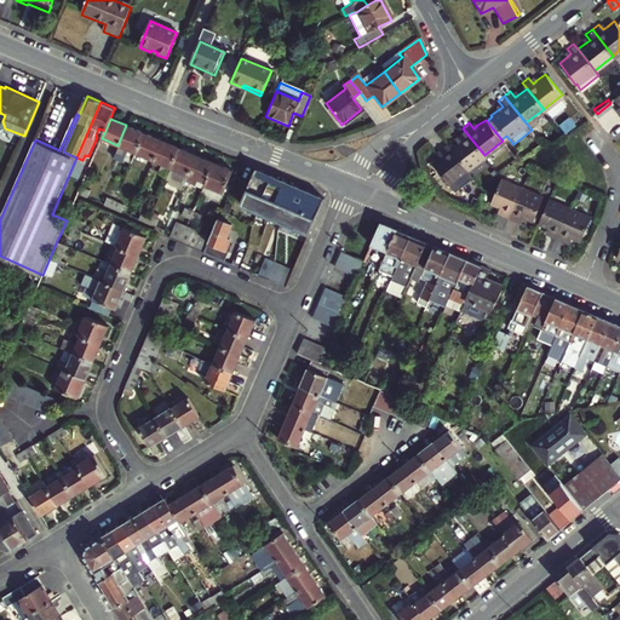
[(144,133),(126,125),(118,145),(113,158),(121,161),(126,149),(136,153),(144,133)]
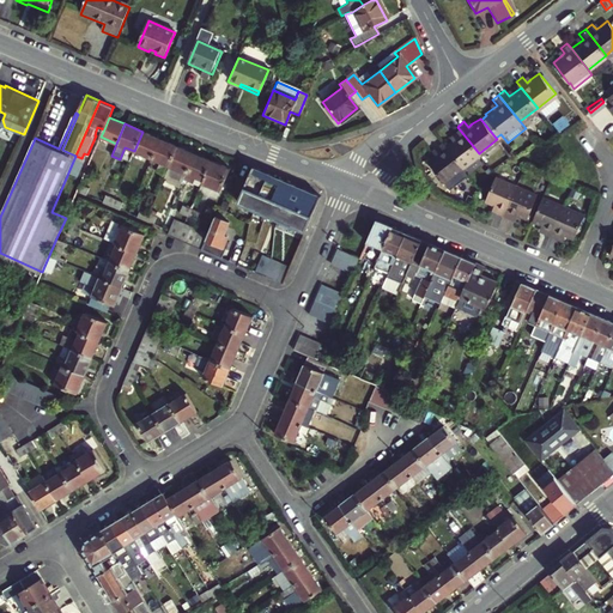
[(450,140),(443,146),(461,167),(479,153),(457,127),(450,132),(454,138),(450,140)]
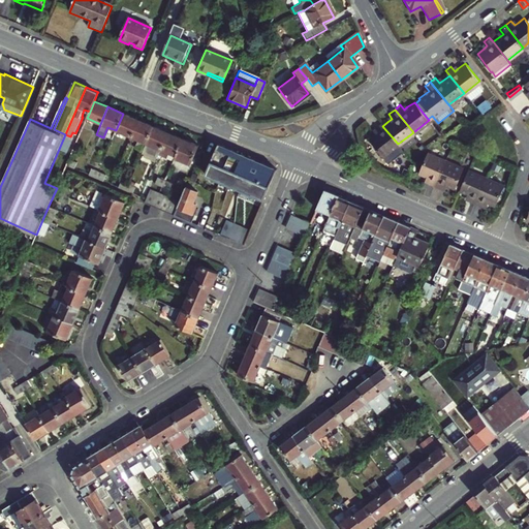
[(116,130),(130,136),(137,120),(123,114),(116,130)]
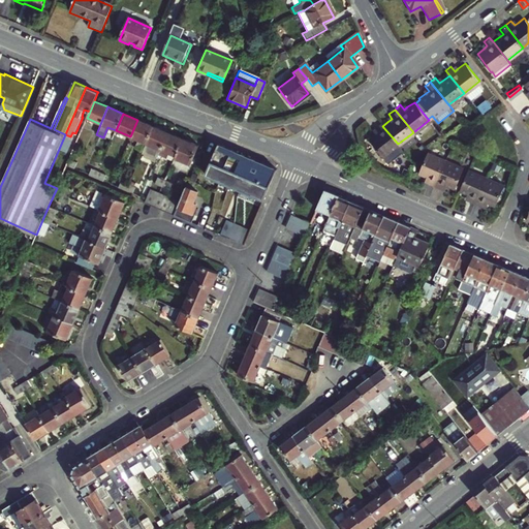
[(152,126),(137,120),(130,136),(145,143),(152,126)]
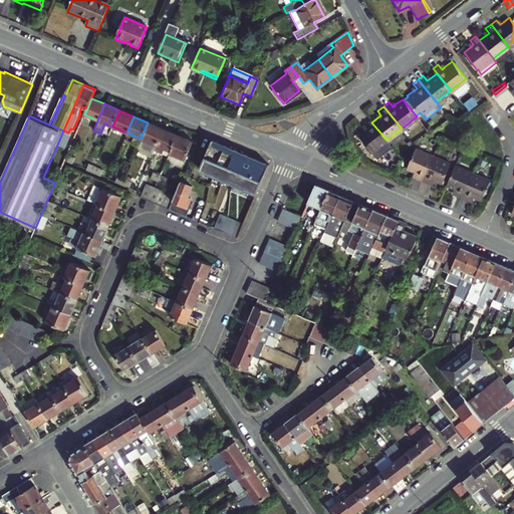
[(387,140),(371,122),(368,117),(362,121),(366,126),(362,129),(356,134),(370,153),(387,140)]
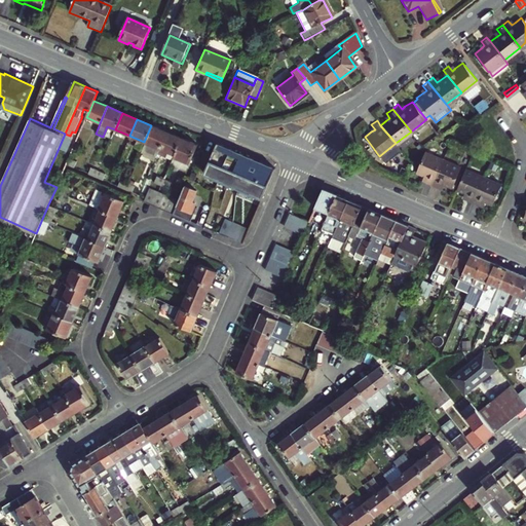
[(151,125),(144,142),(142,148),(156,154),(158,148),(165,132),(151,125)]
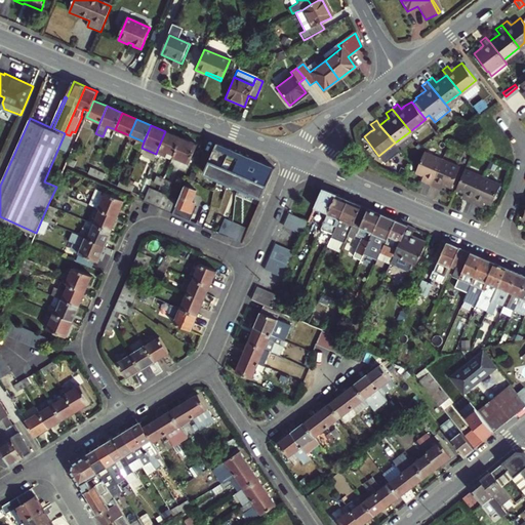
[(158,148),(173,154),(180,137),(165,131),(158,148)]
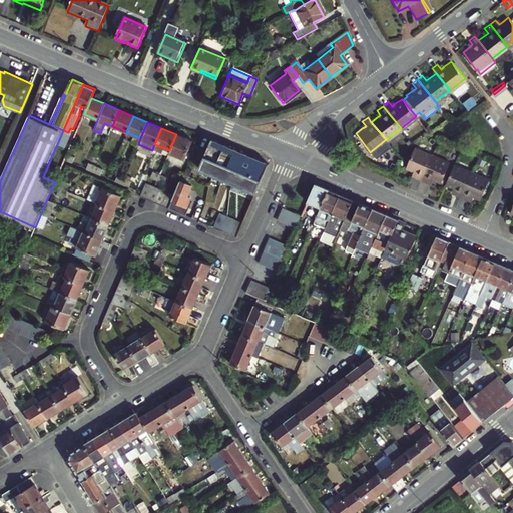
[(192,141),(176,134),(169,150),(168,153),(184,159),(192,141)]
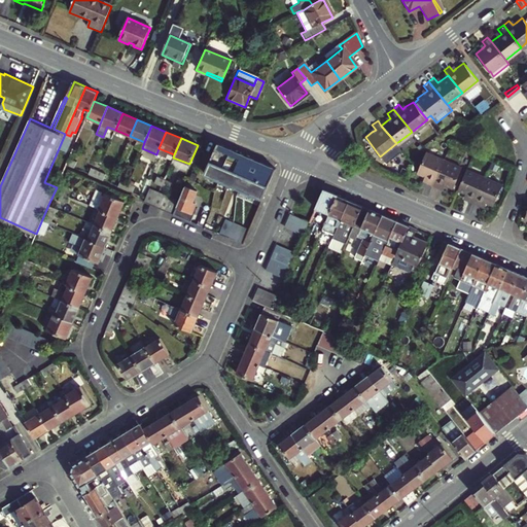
[(276,169),(218,144),(210,162),(205,174),(262,198),(276,169)]
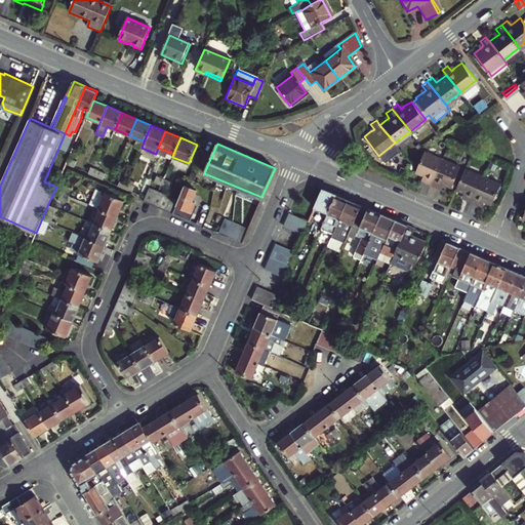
[(412,170),(420,174),(425,176),(422,180),(430,184),(441,158),(421,150),(412,170)]
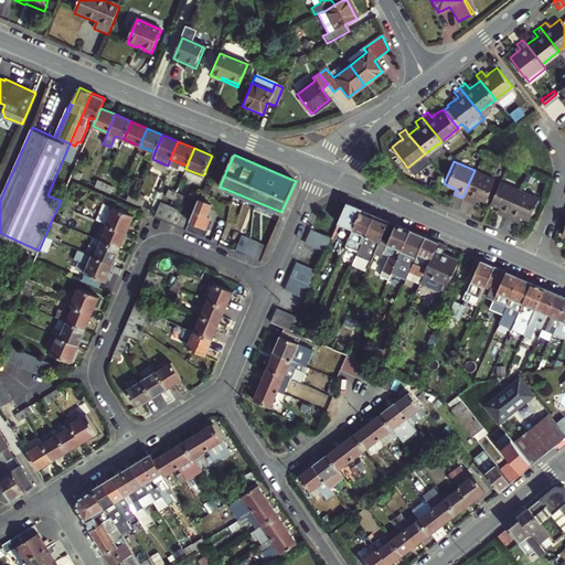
[(71,177),(78,180),(82,172),(74,169),(71,177)]
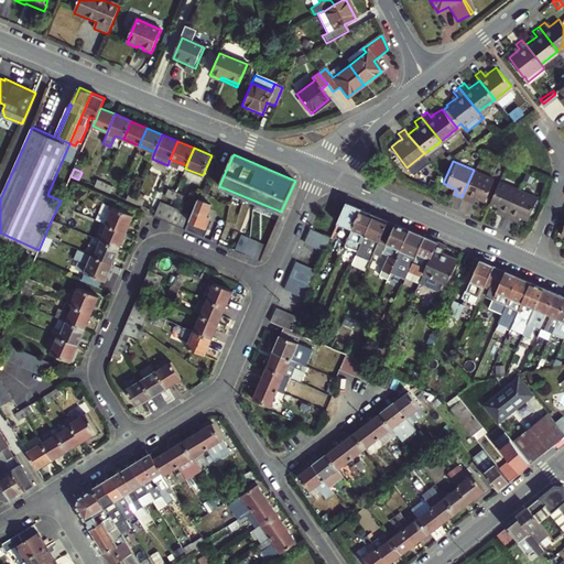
[(492,177),(474,170),(462,197),(468,201),(470,195),(475,196),(484,201),(492,177)]
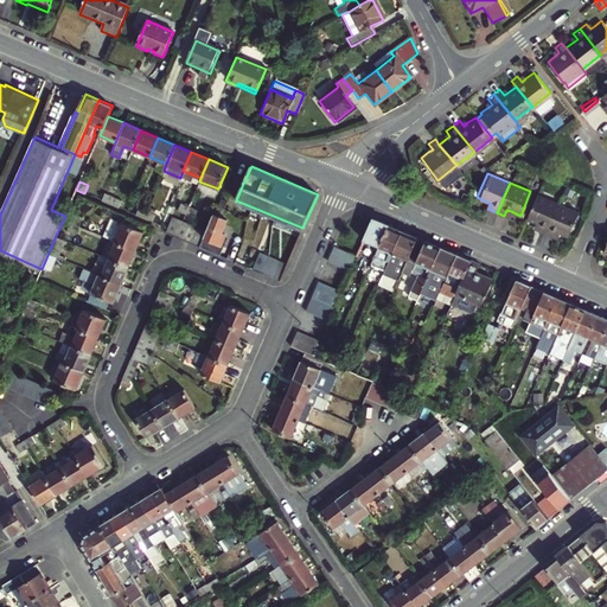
[(109,203),(112,196),(103,192),(100,199),(109,203)]
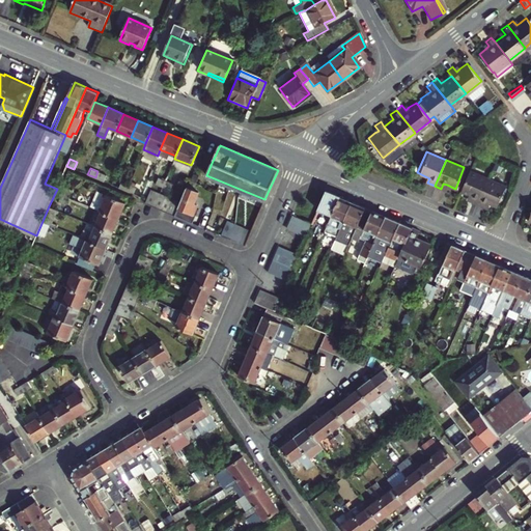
[(470,169),(460,191),(468,194),(472,195),(470,200),(477,203),(488,177),(470,169)]
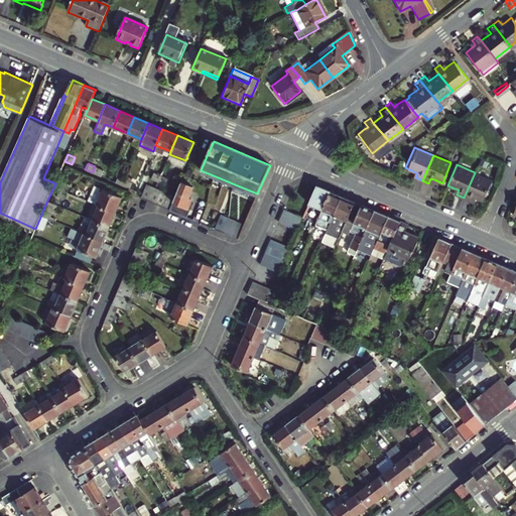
[(93,172),(100,176),(103,169),(95,166),(93,172)]
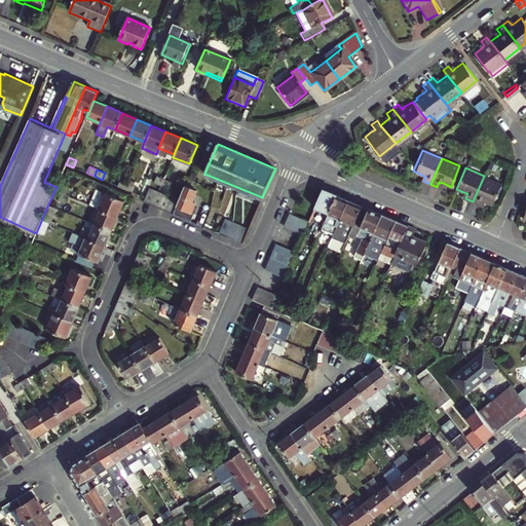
[(484,176),(473,201),(479,203),(481,199),(485,200),(493,203),(501,183),(484,176)]
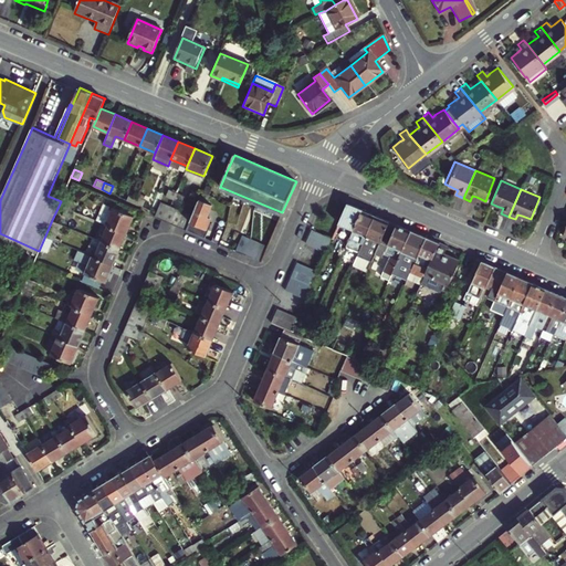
[(129,194),(126,200),(134,203),(137,196),(129,194)]
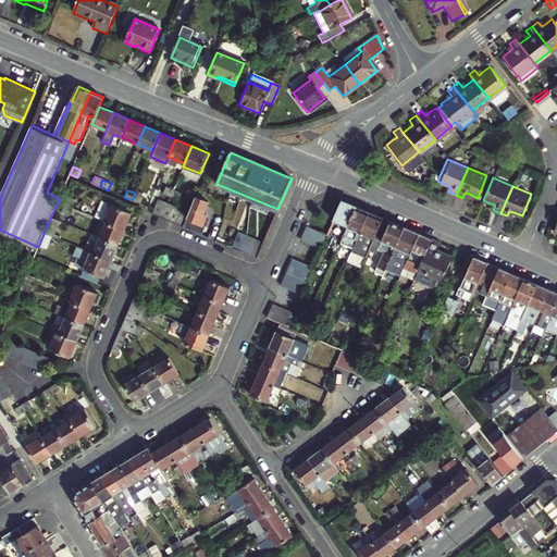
[(143,197),(135,193),(132,200),(139,203),(143,197)]
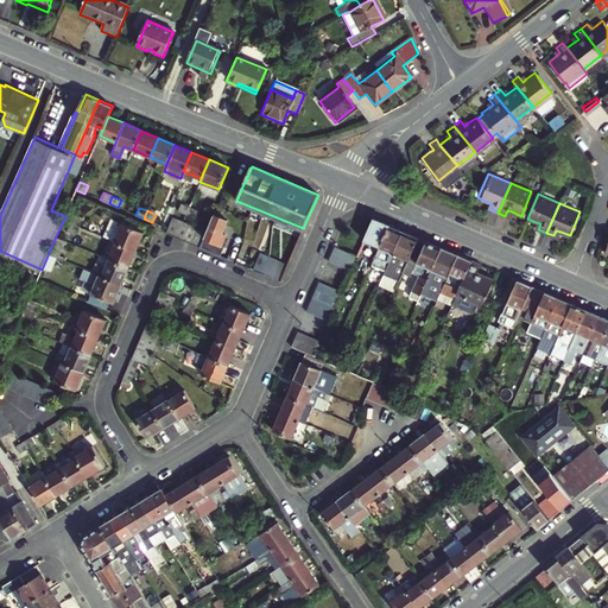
[(77,214),(71,211),(67,221),(74,223),(77,214)]
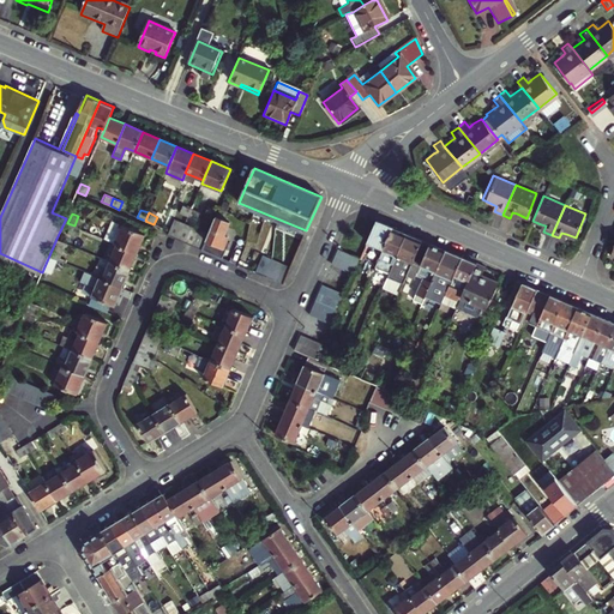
[(216,217),(209,234),(202,250),(223,258),(229,242),(227,241),(229,236),(224,234),(229,222),(216,217)]
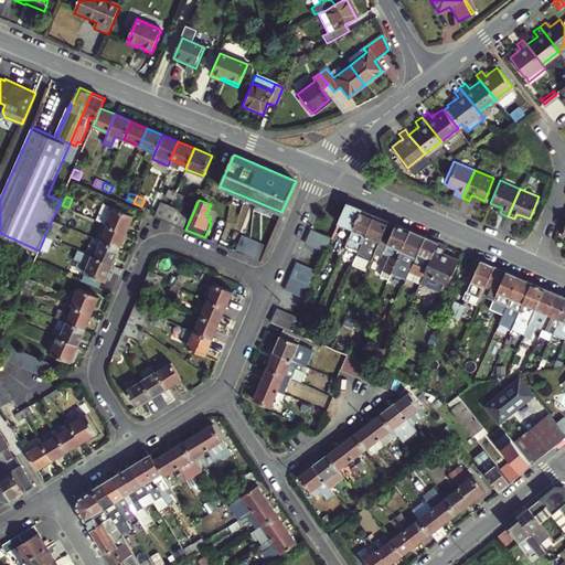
[(161,219),(167,204),(160,201),(153,215),(161,219)]
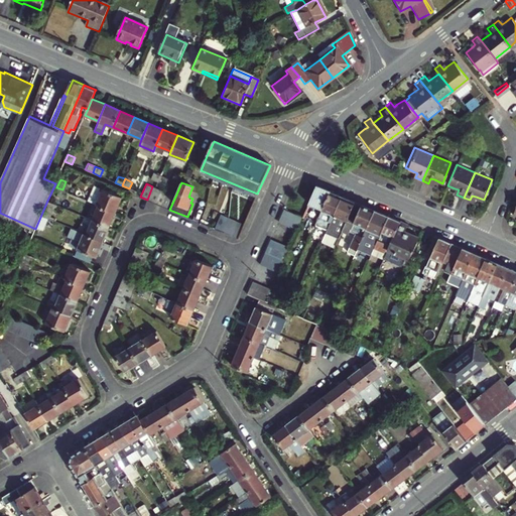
[(323,209),(331,191),(316,185),(308,203),(323,209)]
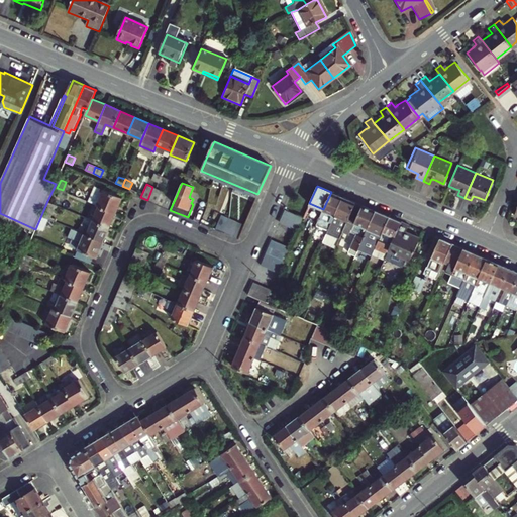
[(154,203),(161,190),(156,188),(152,187),(147,200),(154,203)]
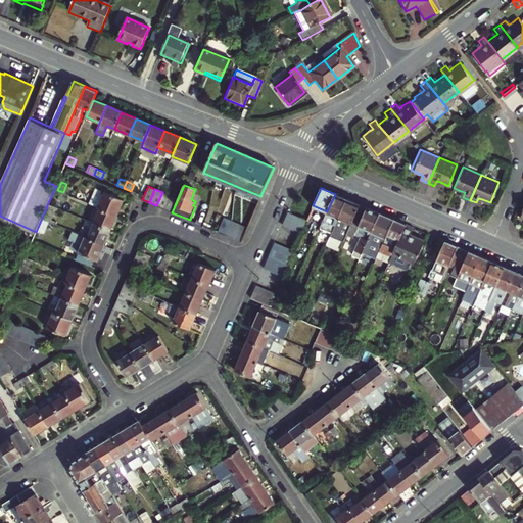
[(63,192),(57,190),(54,196),(61,199),(63,192)]
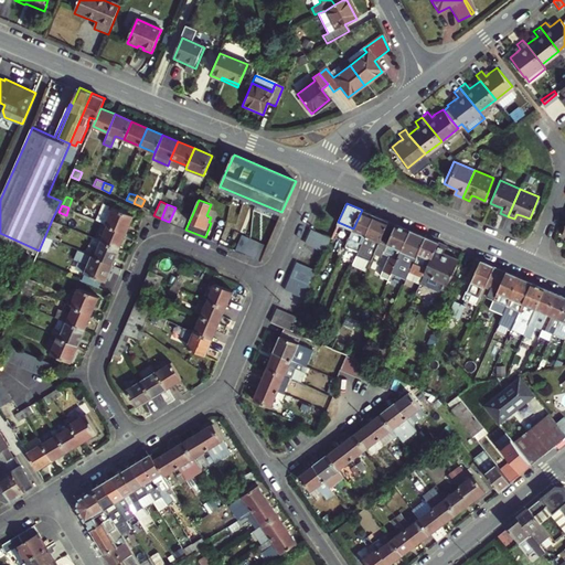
[(106,223),(108,224),(126,232),(134,215),(114,206),(106,223)]
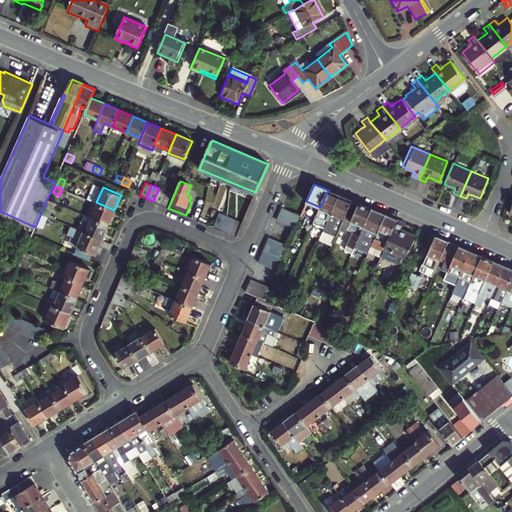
[(161,205),(166,192),(159,188),(153,201),(161,205)]
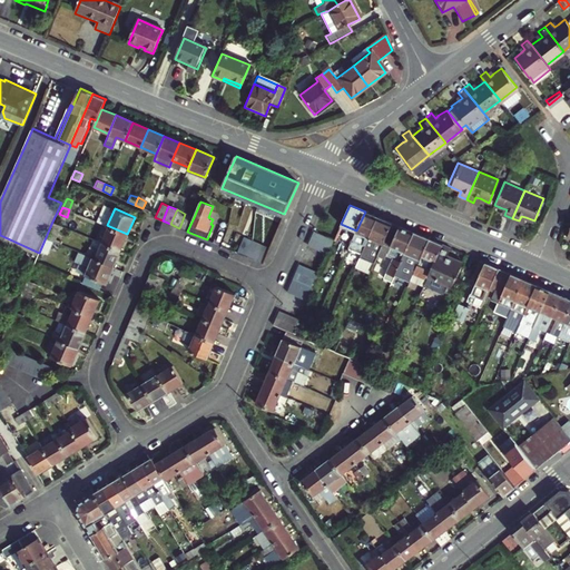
[(364,249),(379,217),(365,212),(356,231),(350,247),(359,251),(356,255),(361,256),(364,249)]
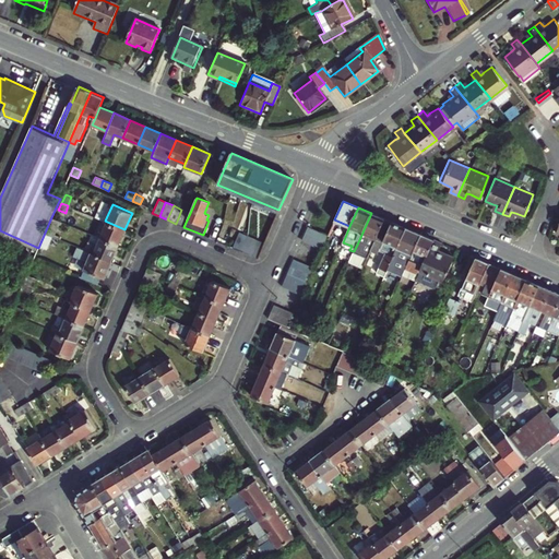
[(183,227),(190,213),(181,210),(176,224),(183,227)]
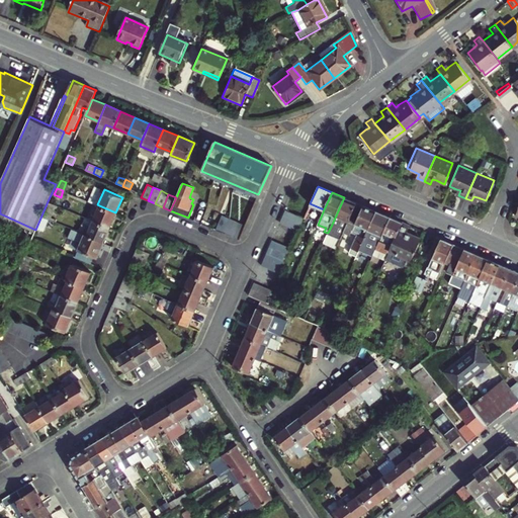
[(349,218),(356,202),(344,197),(331,227),(343,232),(349,218)]
